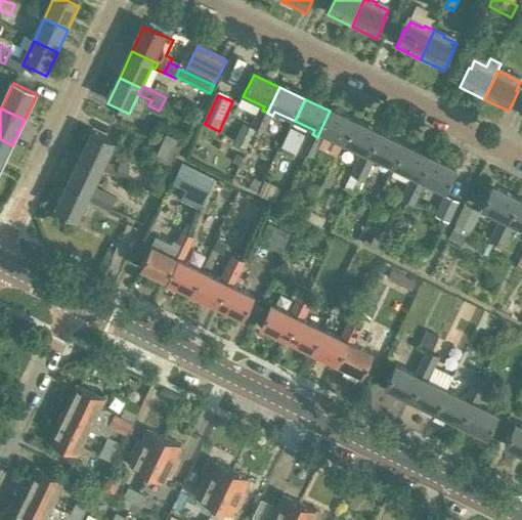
[(262,111),(257,120),(268,125),(272,116),(267,113),(262,111)]
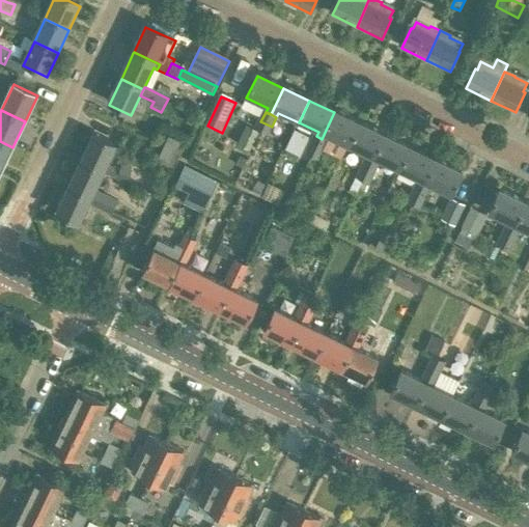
[(334,112),(322,139),(328,141),(330,137),(350,147),(360,125),(334,112)]
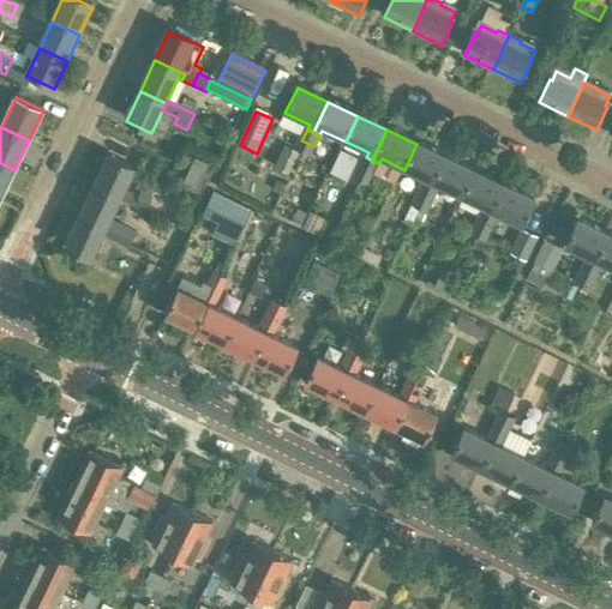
[(315,146),(301,140),(297,152),(309,158),(315,146)]
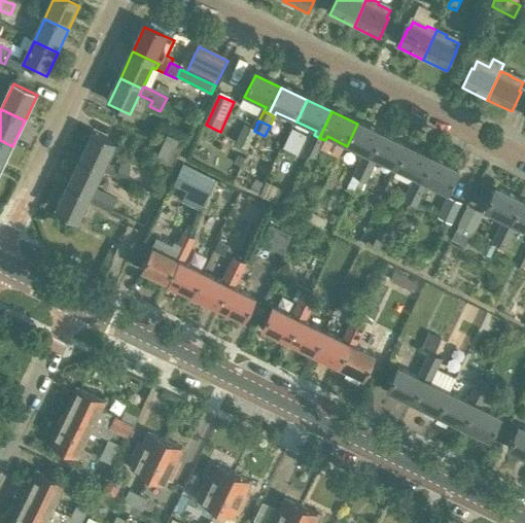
[(383,136),(357,124),(347,146),(366,155),(364,160),(371,162),(383,136)]
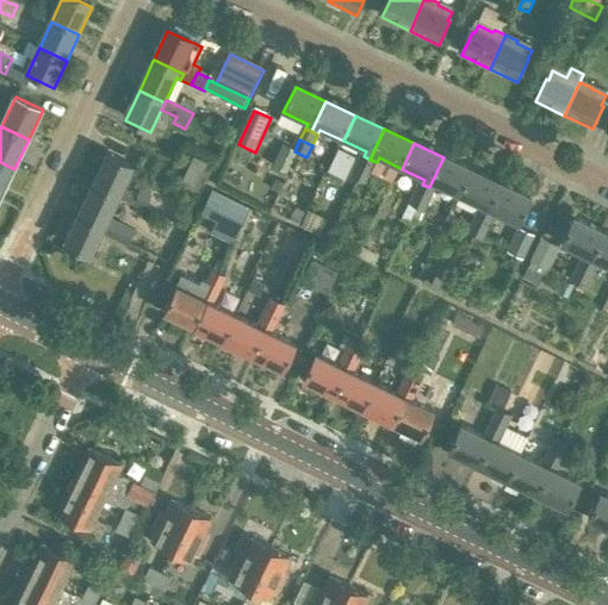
[(295,151),(285,147),(274,169),(275,169),(273,175),(285,181),(287,176),(289,176),(299,154),(295,151)]
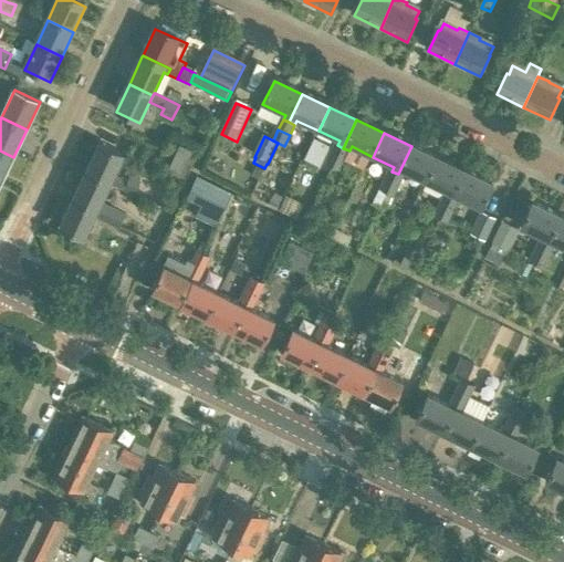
[(100,145),(86,174),(111,185),(110,187),(136,199),(144,184),(117,172),(124,157),(100,145)]
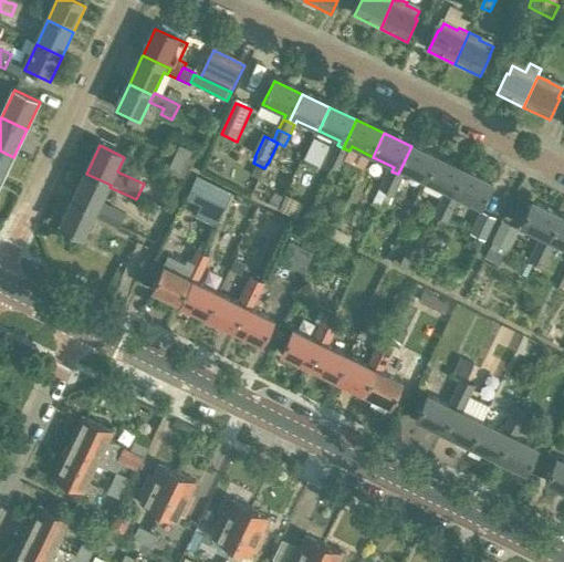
[(350,151),(343,148),(337,145),(333,156),(344,162),(350,151)]
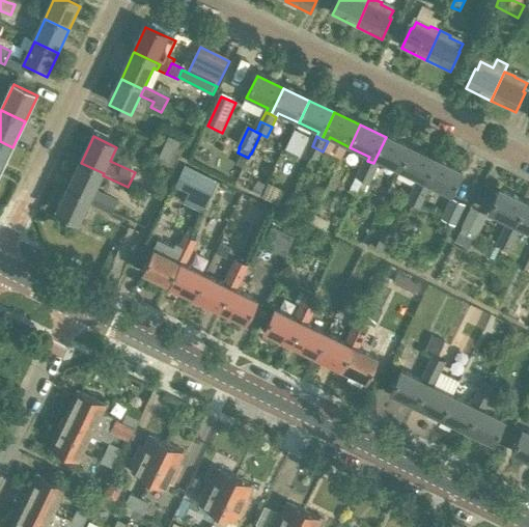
[(386,137),(373,163),(379,166),(381,162),(400,171),(411,149),(386,137)]
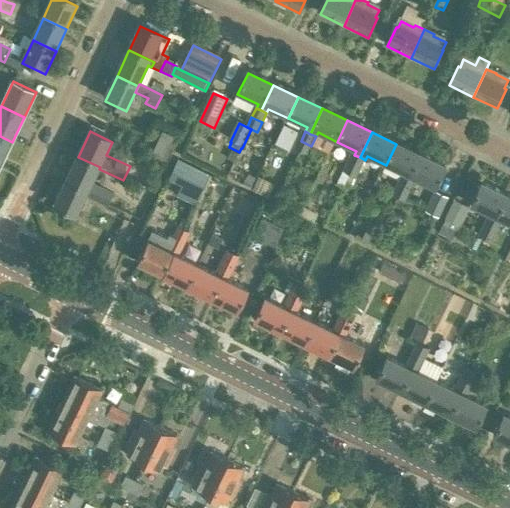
[(176,139),(164,133),(154,153),(166,159),(176,139)]
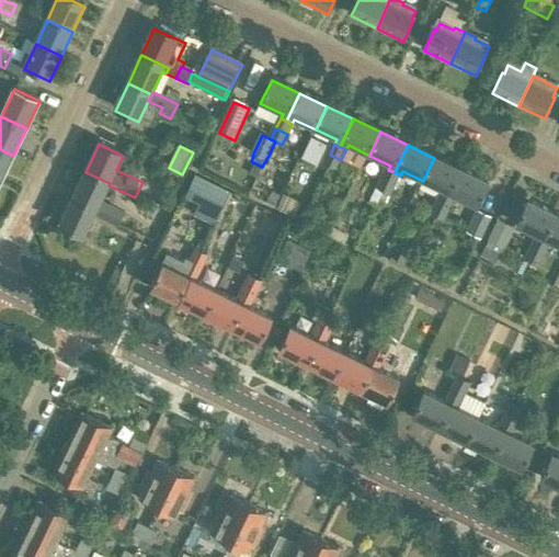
[(13,156),(0,149),(0,182),(1,183),(13,156)]
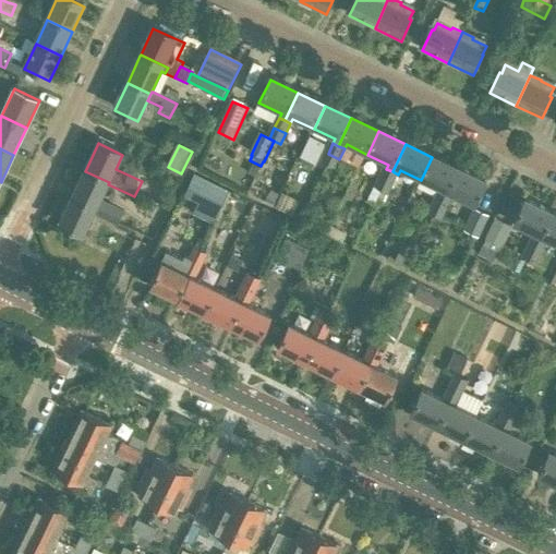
[(339,159),(328,154),(323,164),(335,169),(339,159)]
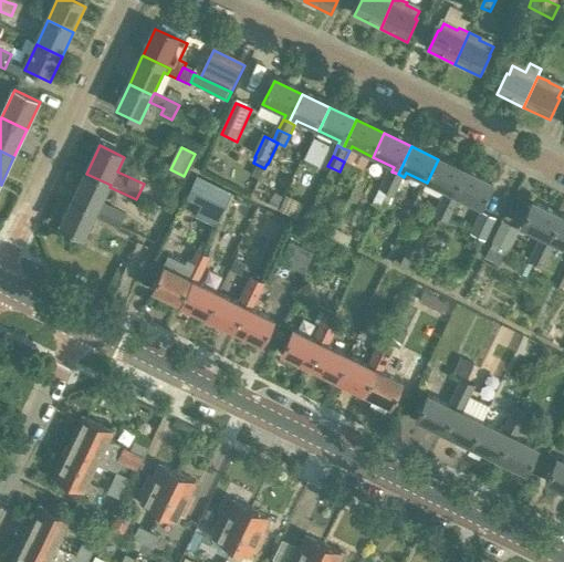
[(466,172),(438,159),(427,183),(449,193),(447,197),(452,200),(466,172)]
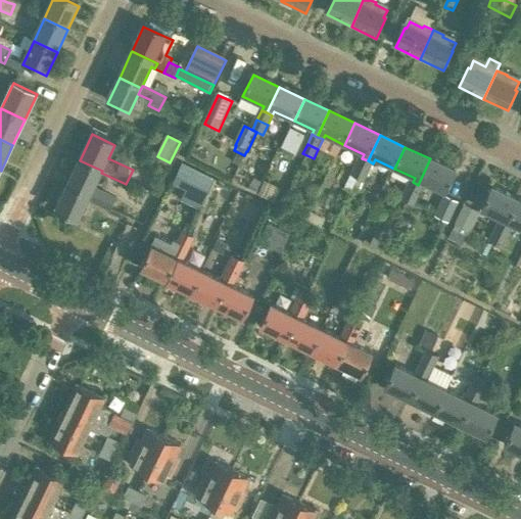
[(373,163),(368,160),(362,158),(358,168),(369,173),(373,163)]
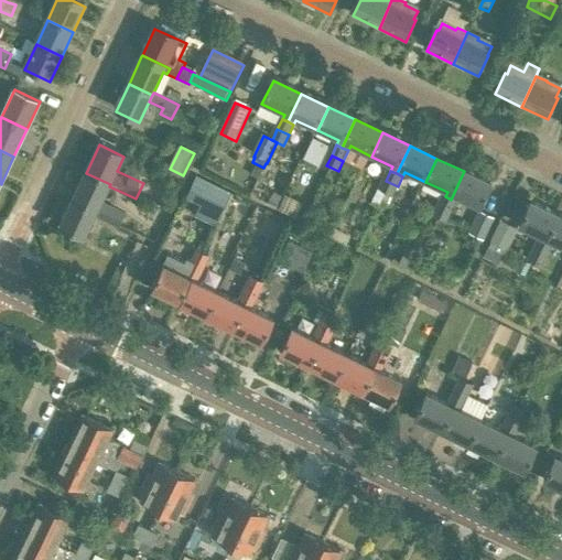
[(464,171),(451,200),(456,202),(458,197),(481,207),(492,184),(464,171)]
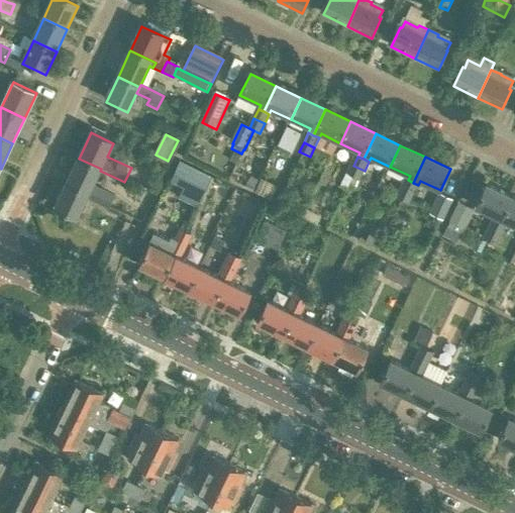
[(79,159),(67,183),(113,205),(117,198),(93,187),(100,171),(101,169),(79,159)]
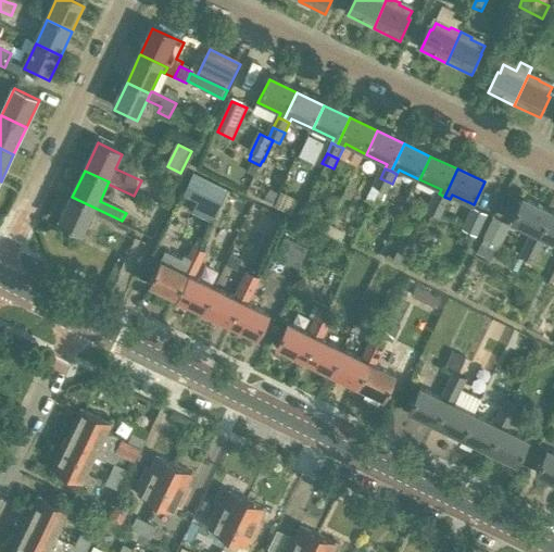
[(192,178),(183,198),(217,214),(227,196),(192,178)]
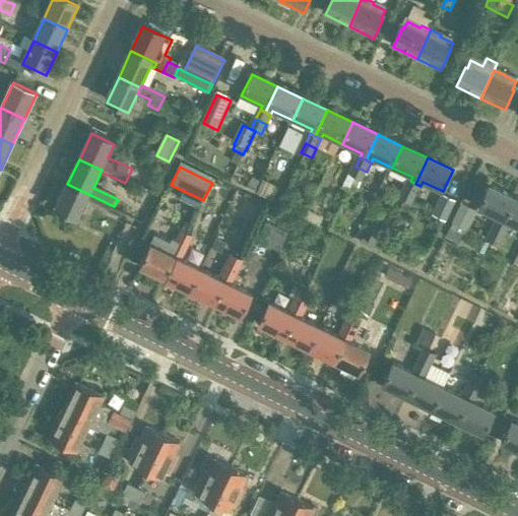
[(367,172),(355,167),(350,177),(357,180),(362,182),(367,172)]
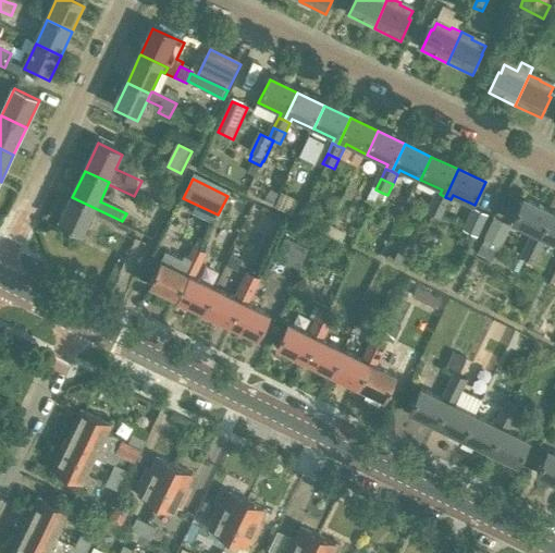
[(440,194),(434,205),(446,210),(451,199),(445,197),(440,194)]
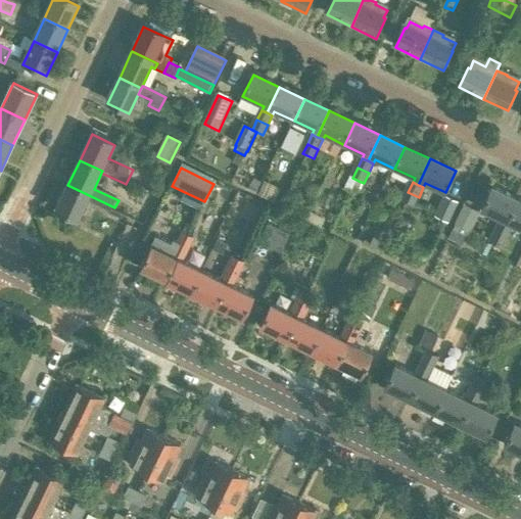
[(79,222),(87,202),(111,214),(114,207),(67,185),(56,210),(79,222)]
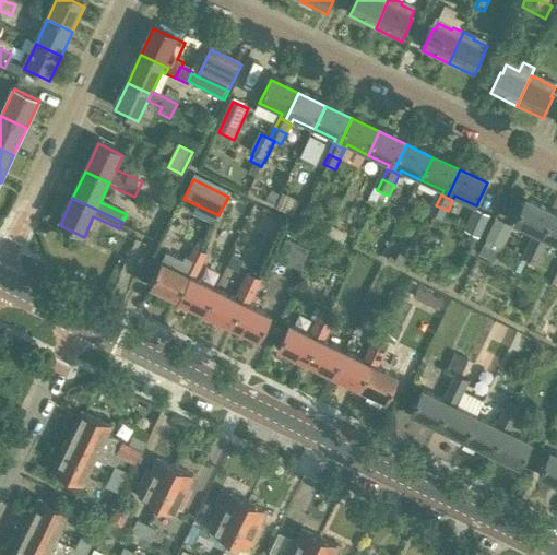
[(282,200),(276,212),(293,220),(298,209),(282,200)]
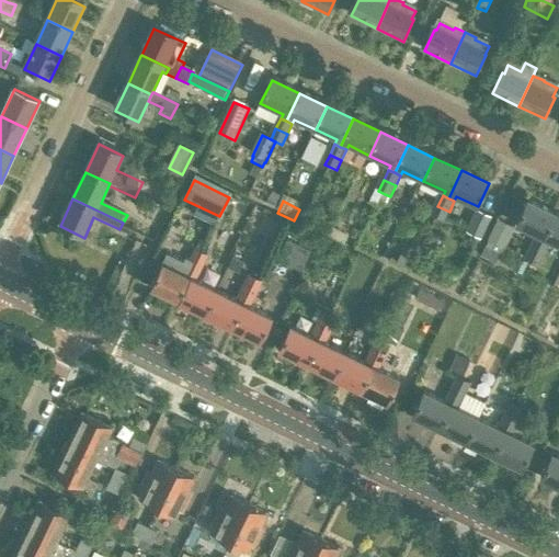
[(556,215),(528,202),(517,225),(539,236),(537,240),(543,242),(556,215)]
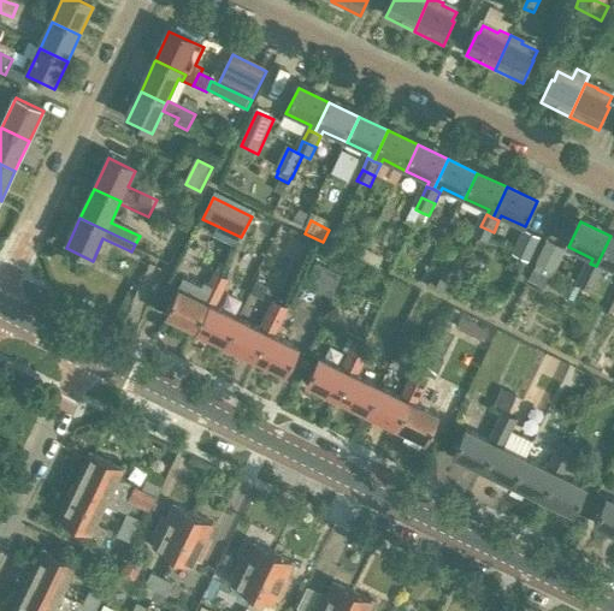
[(494,232),(480,226),(476,237),(489,243),(494,232)]
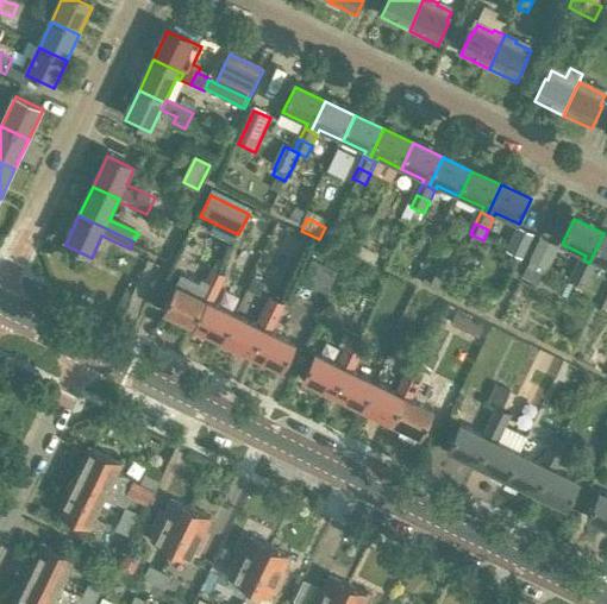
[(506,253),(523,262),(534,237),(518,230),(506,253)]
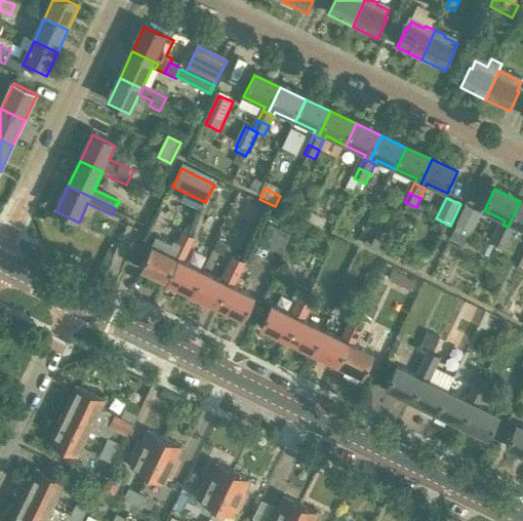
[(522,202),(520,201),(508,227),(514,230),(515,226),(522,229),(522,202)]
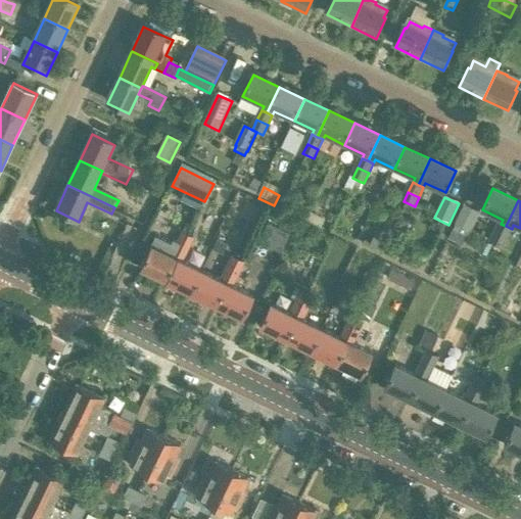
[(465,206),(455,228),(472,236),(482,215),(465,206)]
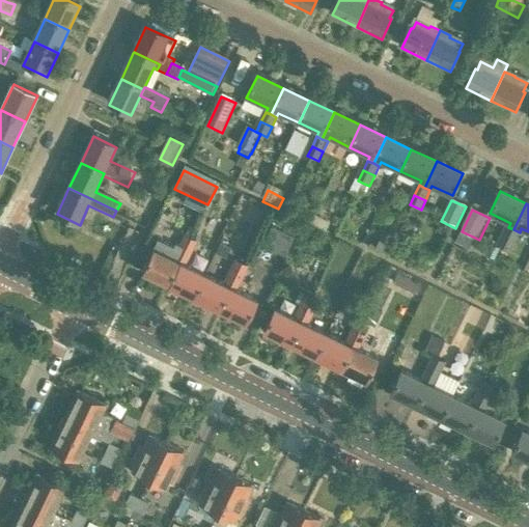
[(325,236),(330,224),(312,216),(307,226),(325,236)]
